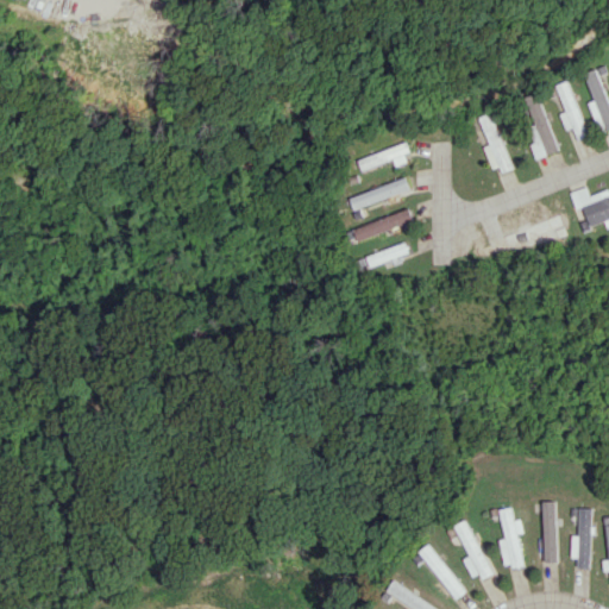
[(584,73),(595,99),(589,101),(601,132),(608,127),(608,100),(597,68),(584,73)]
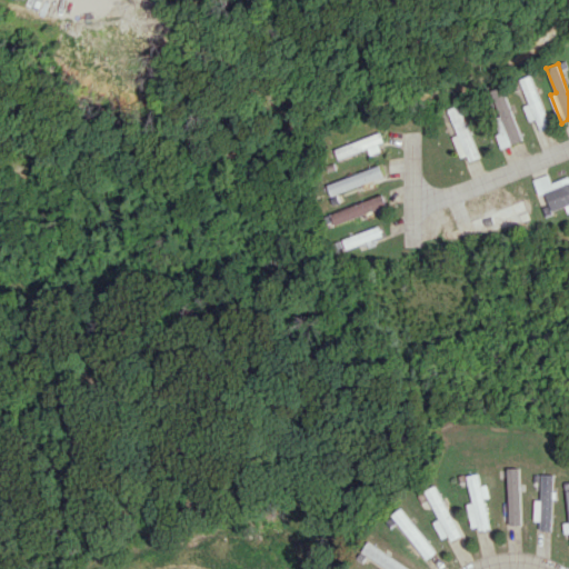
[(520,79),(529,103),(523,106),(529,121),(536,119),(540,131),(550,127),(531,75),(520,79)]
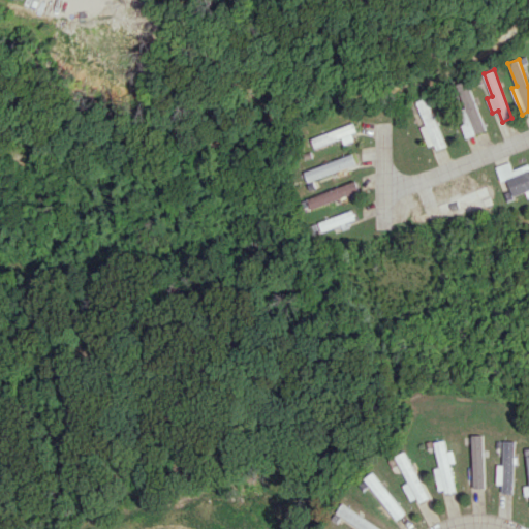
[(486,130),(467,80),(453,85),(467,123),(461,125),(466,137),(486,130)]
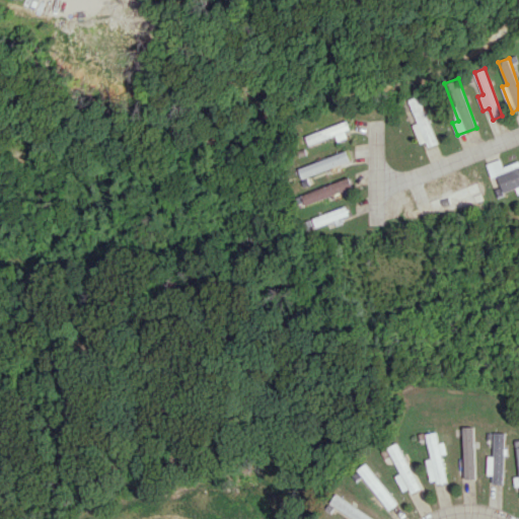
[(418,123),(414,124),(423,149),(437,143),(419,95),(409,99),(418,123)]
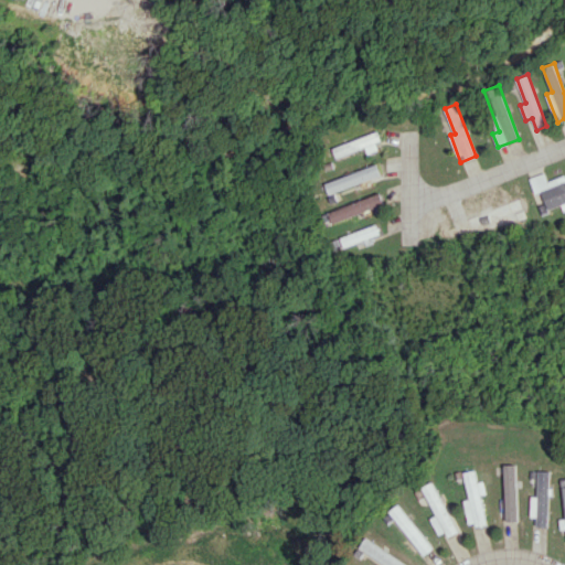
[(365,147),(368,153),(383,149),(376,131),(332,148),(336,158),(365,147)]
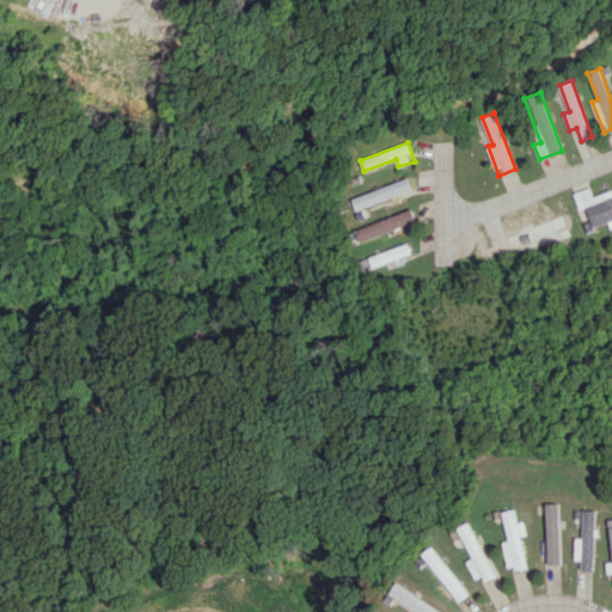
[(573,193),(580,210),(586,208),(592,227),(609,222),(610,228),(611,227),(611,191),(593,199),(589,188),(573,193)]
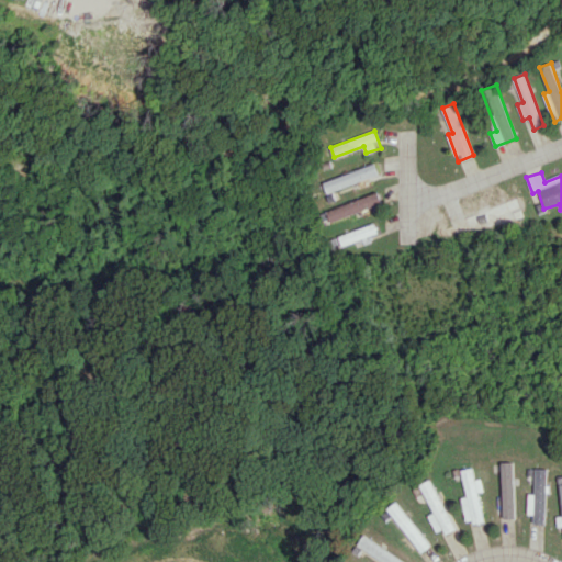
[(325,211),(329,222),(382,202),(378,191),(325,211)]
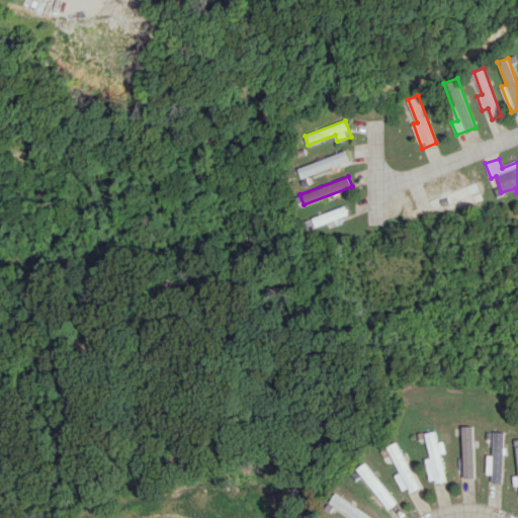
[(481,197),(477,183),(417,202),(422,217),(481,197)]
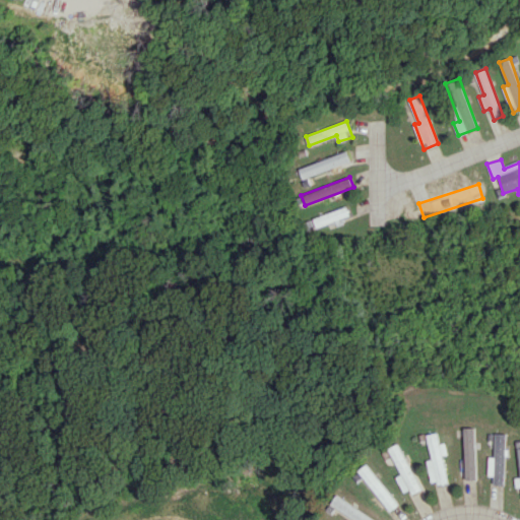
[(313,217),(315,226),(348,216),(346,207),(313,217)]
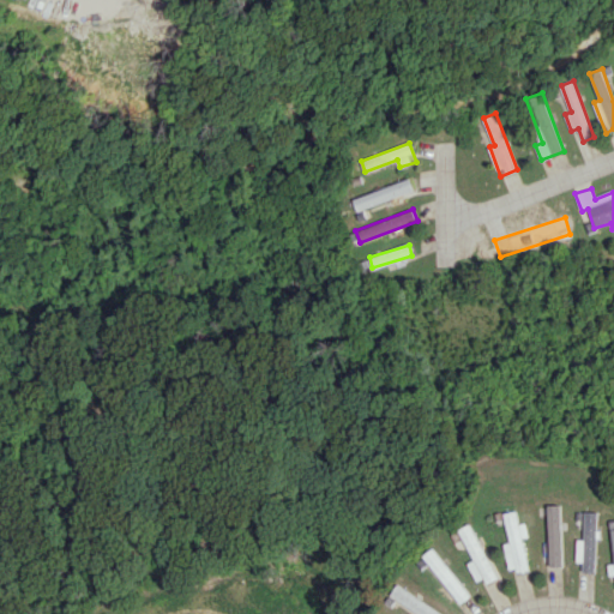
[(549,566),(563,566),(561,505),(548,505),(549,566)]
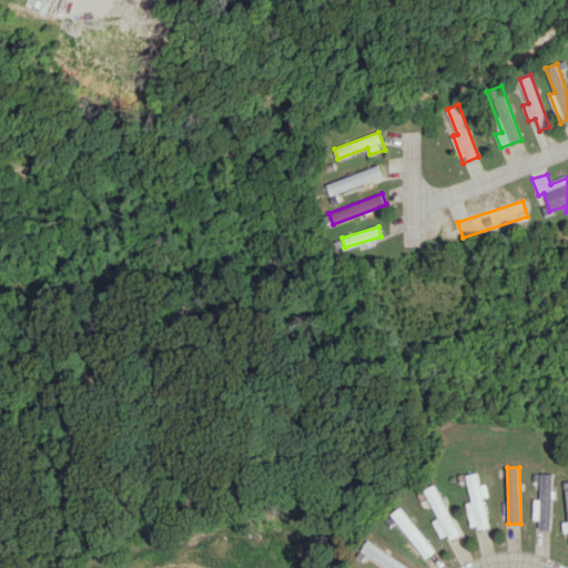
[(466,503),(470,529),(489,526),(484,497),(489,496),(486,483),(480,484),(477,472),(466,475),(472,503),(466,503)]
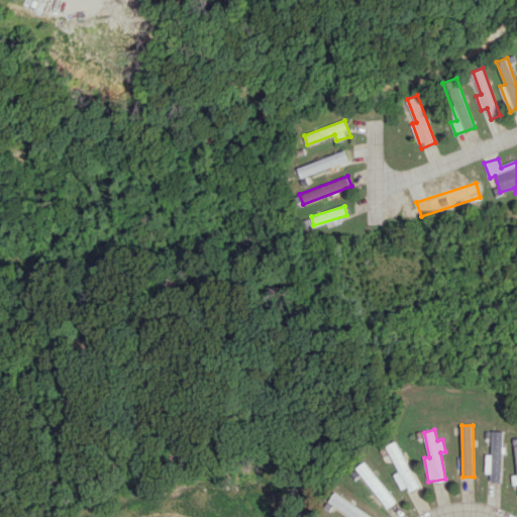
[(503,430),(492,430),(491,453),(486,453),(485,473),(490,473),(490,482),(501,482),(503,430)]
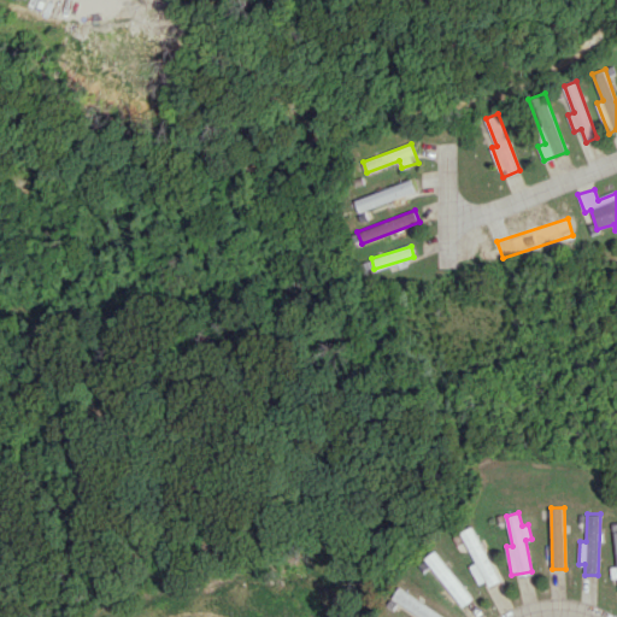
[(475,563),(469,565),(480,587),(498,579),(472,526),(460,532),(475,563)]
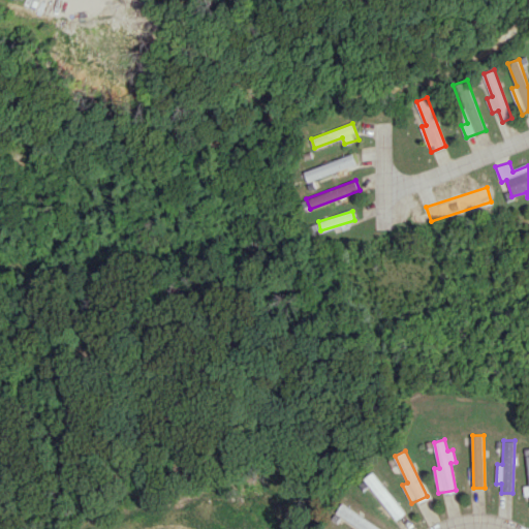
[(405,512),(372,472),(363,478),(382,502),(378,506),(393,523),(405,512)]
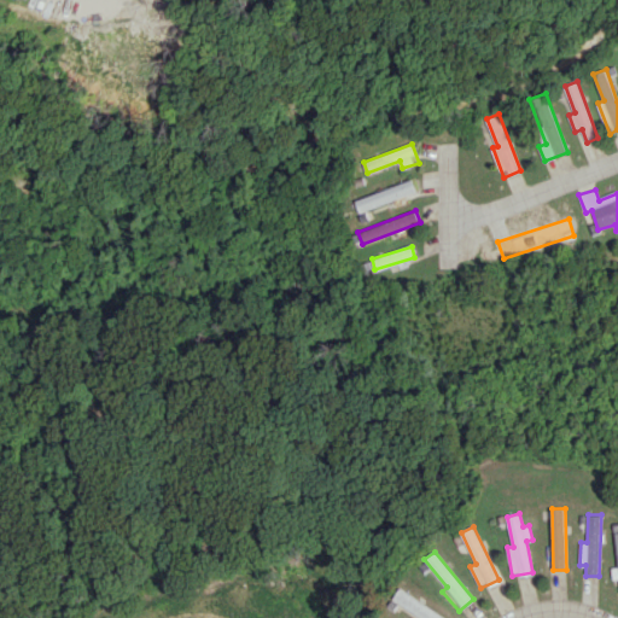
[(445,617),(398,589),(391,600),(421,617),(445,617)]
